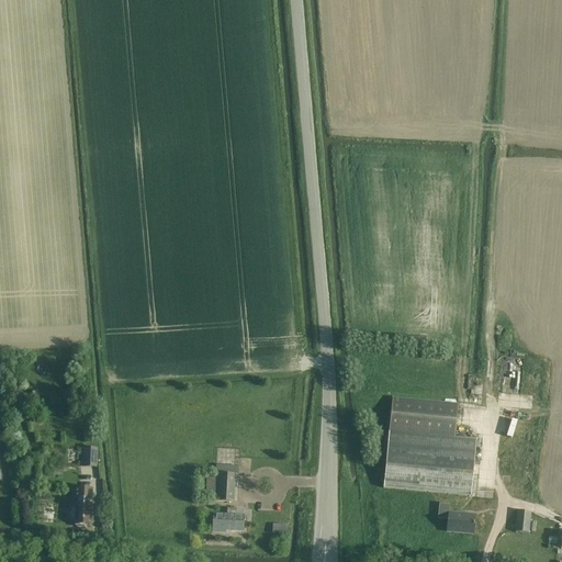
[(454,438),(458,405),(454,405),(392,398),(383,489),(470,497),(475,439),(454,438)]
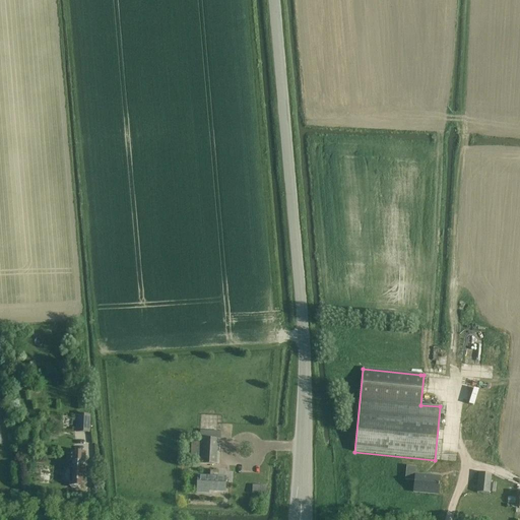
[(77,414),(77,432),(89,432),(90,415),(87,415),(77,414)]
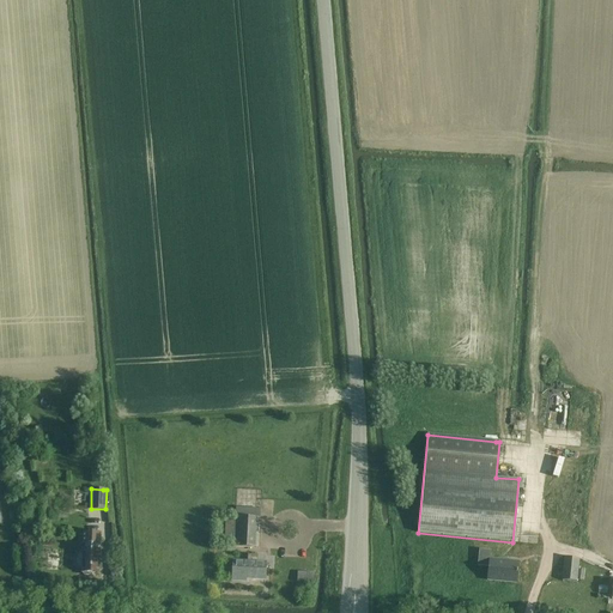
[(260,509),(236,508),(234,547),(258,548),(260,509)]
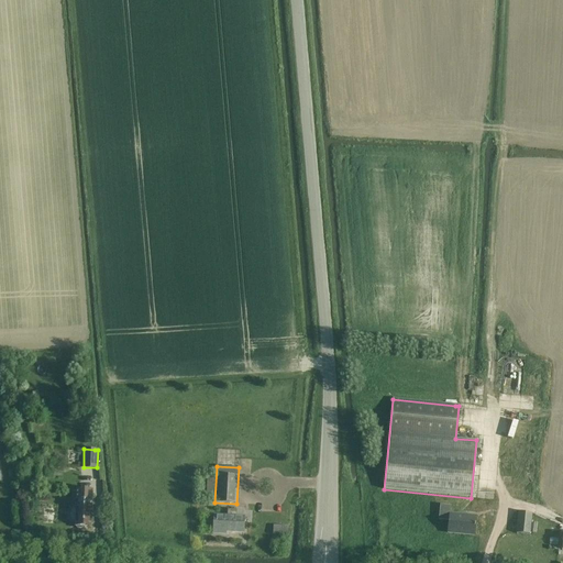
[(75,522),(75,527),(76,527),(77,529),(83,529),(84,527),(90,528),(91,506),(89,506),(89,501),(92,501),(92,490),(90,490),(76,489),(76,499),(78,499),(78,505),(75,505),(75,509),(72,509),(72,511),(69,512),(69,518),(70,520),(70,522),(75,522)]
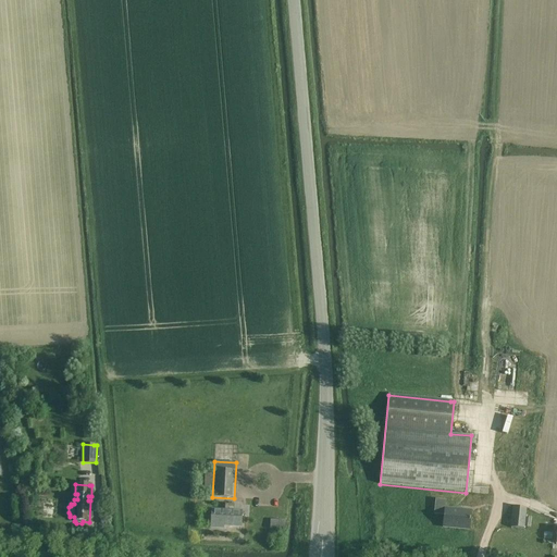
[(435,500),(434,514),(443,515),(442,527),(469,530),(470,511),(444,509),(445,502),(435,500)]
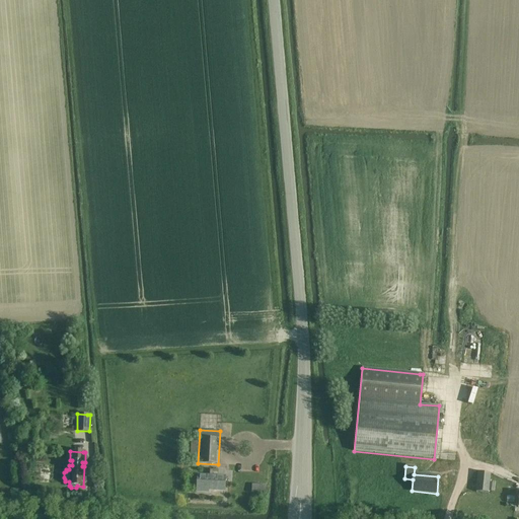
[(197,493),(204,493),(204,491),(223,492),(224,476),(218,475),(218,470),(209,470),(209,475),(198,474),(197,493)]
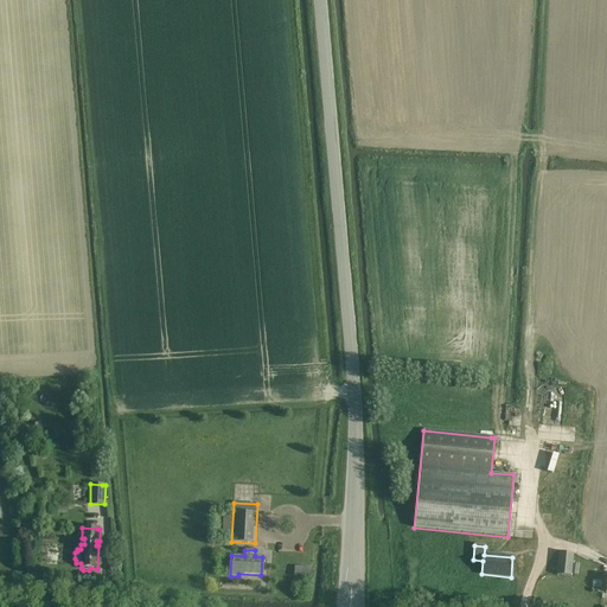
[(570,576),(573,555),(558,553),(556,575),(570,576)]
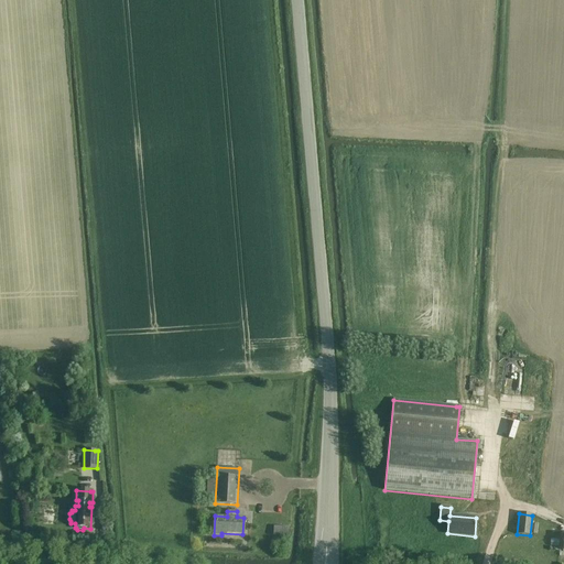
[(273,527),(273,535),(289,537),(289,527),(273,527)]
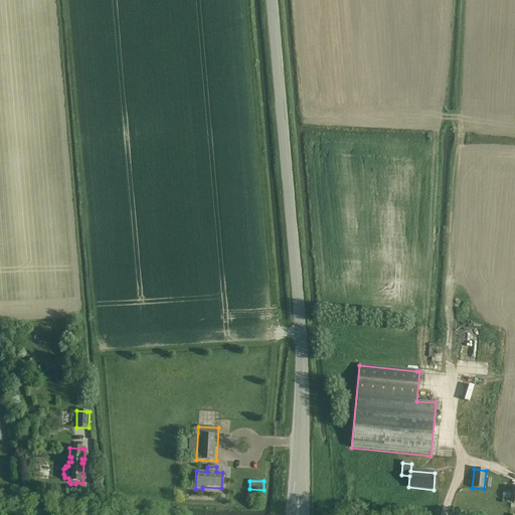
All buildings are outlined.
